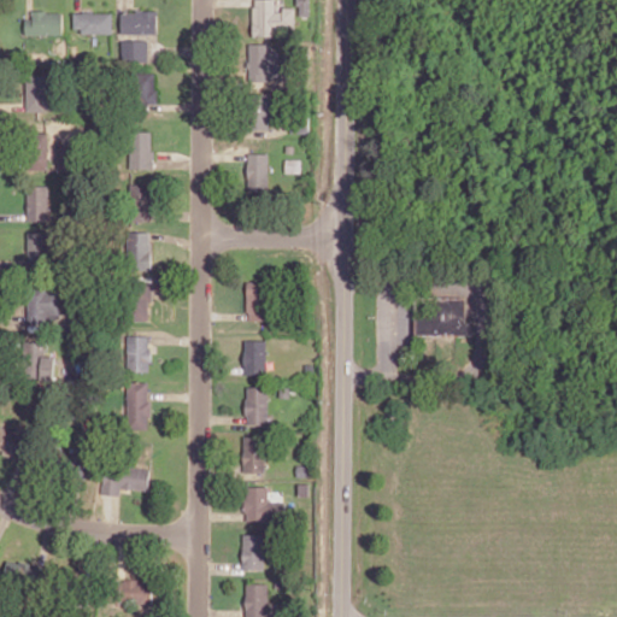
[(295,9),(276,9),(275,0),(252,0),(253,35),(295,35),(295,9)]
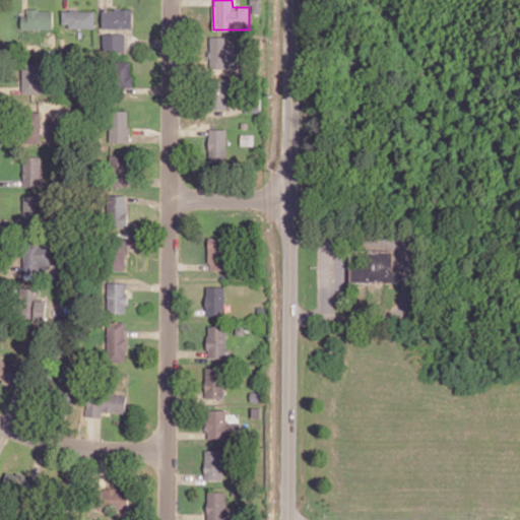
[(261,13),(261,0),(251,0),(251,13),(261,13)]
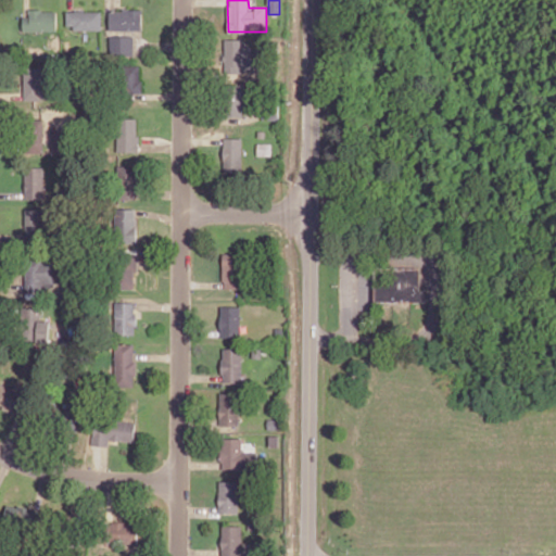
[(141,10),(109,9),(109,29),(141,30),(141,10)]
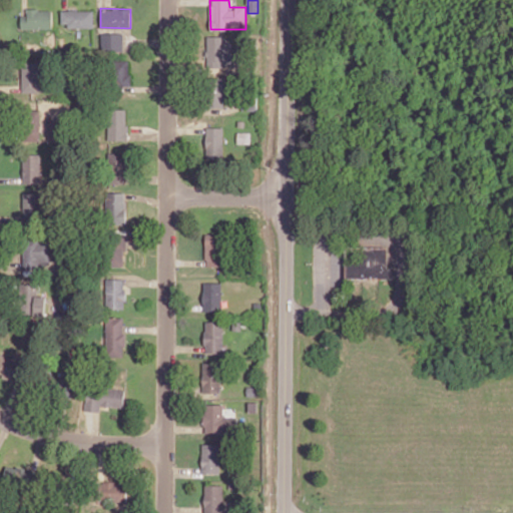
[(21,28),(52,29),(52,9),(27,9),(27,15),(21,15),(21,28)]
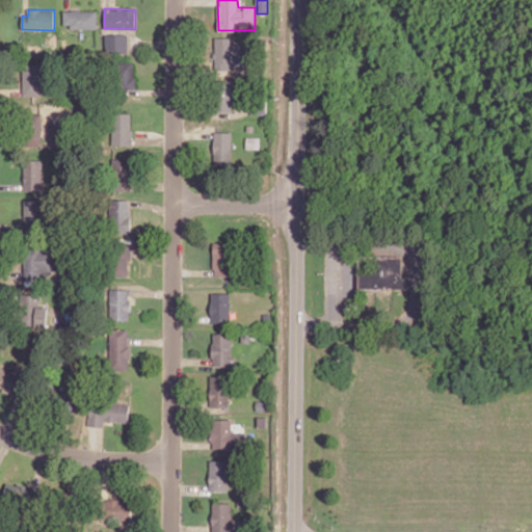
[(97,10),(63,10),(63,28),(97,27),(97,10)]
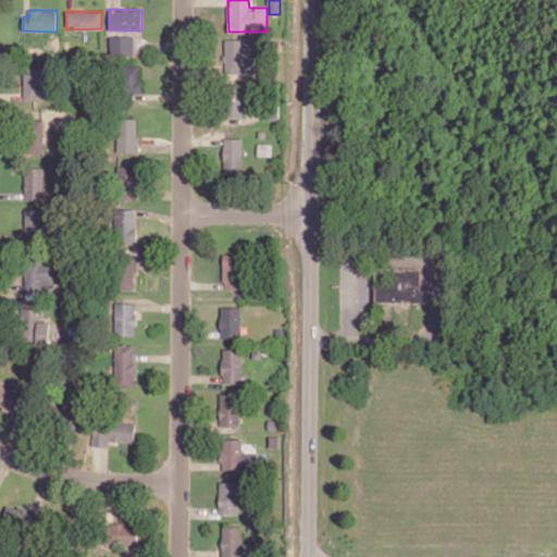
[(134,54),(134,35),(110,36),(110,56),(134,54)]
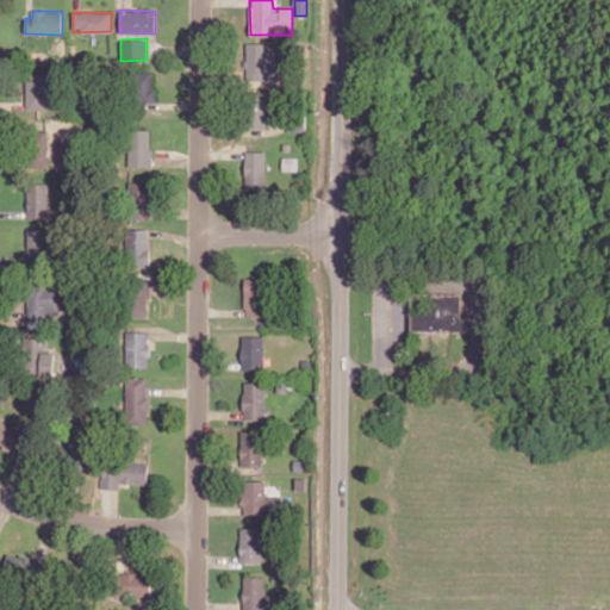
[(244,45),(243,79),(277,79),(278,45),(244,45)]
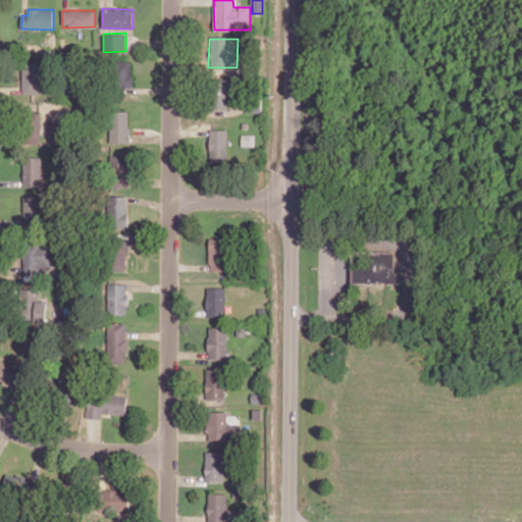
[(132,61),(111,60),(110,89),(131,89),(132,61)]
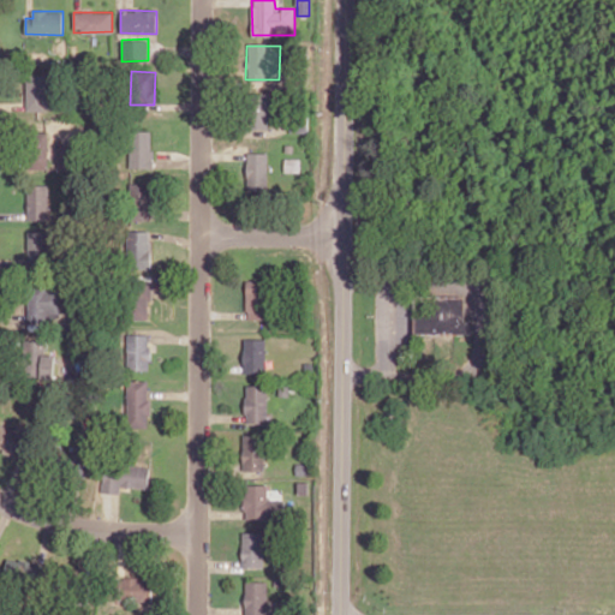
[(27,111),(49,111),(51,73),(27,73),(27,111)]
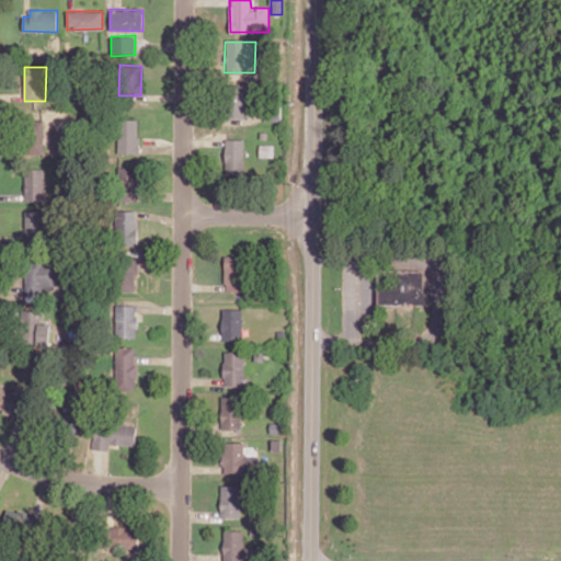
[(248,116),(247,84),(228,84),(229,117),(248,116)]
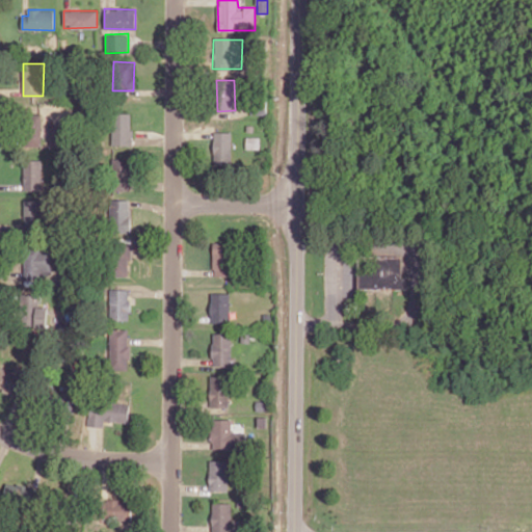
[(29,114),(28,145),(44,145),(44,129),(68,129),(69,105),(40,104),(40,115),(29,114)]
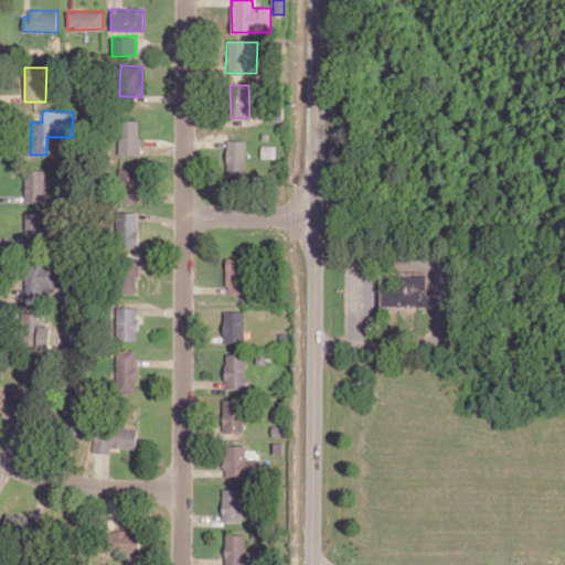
[(119,155),(140,153),(139,120),(118,120),(119,155)]
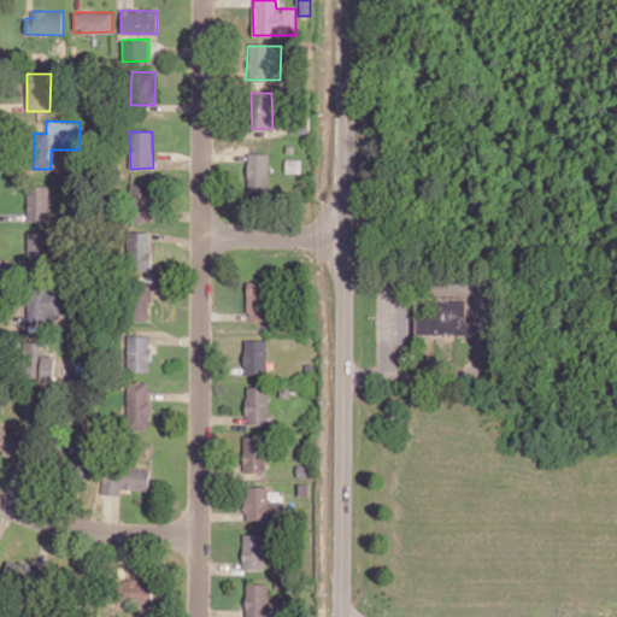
[(269,153),(248,153),(248,192),(269,192),(269,153)]
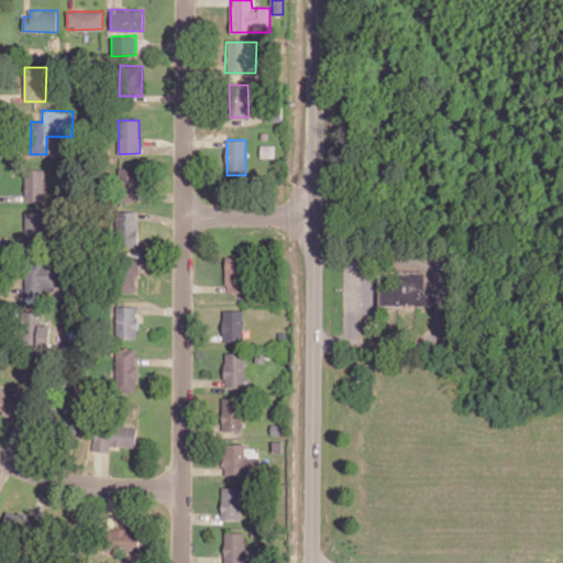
[(120,201),(140,201),(141,167),(121,167),(120,201)]
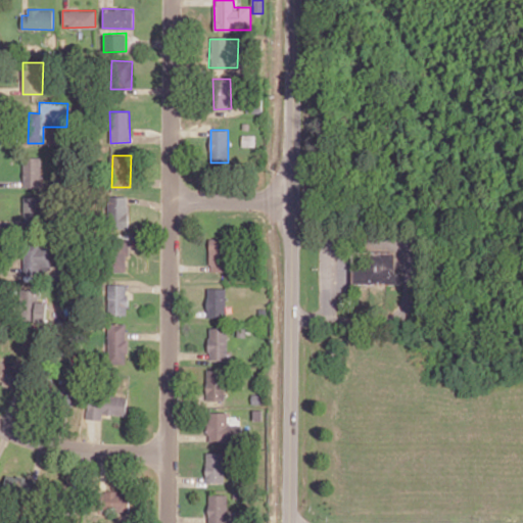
[(24,193),(47,192),(46,156),(22,157),(24,193)]
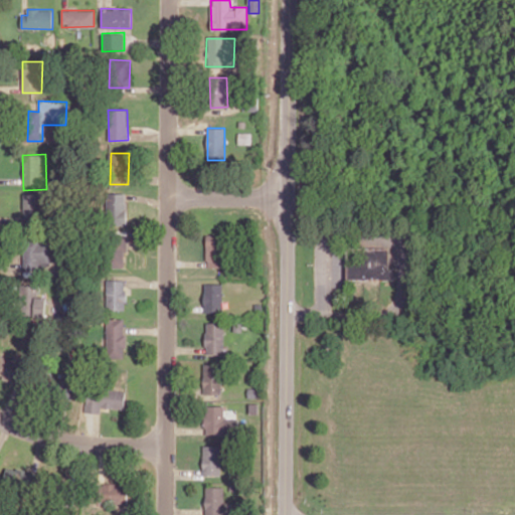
[(127,224),(126,192),(107,193),(107,224),(127,224)]
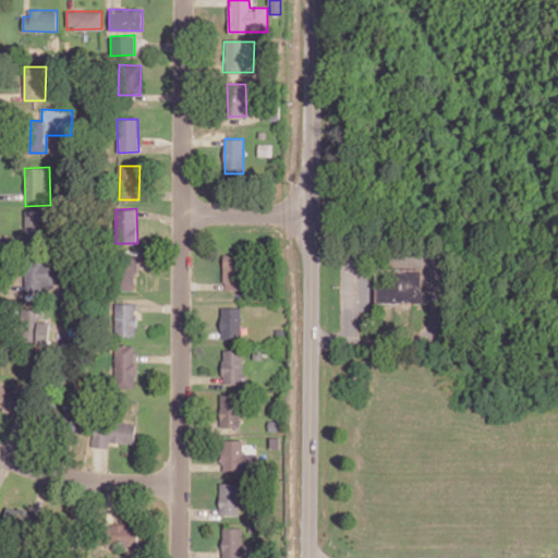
[(25,210),(27,243),(48,242),(47,209),(25,210)]
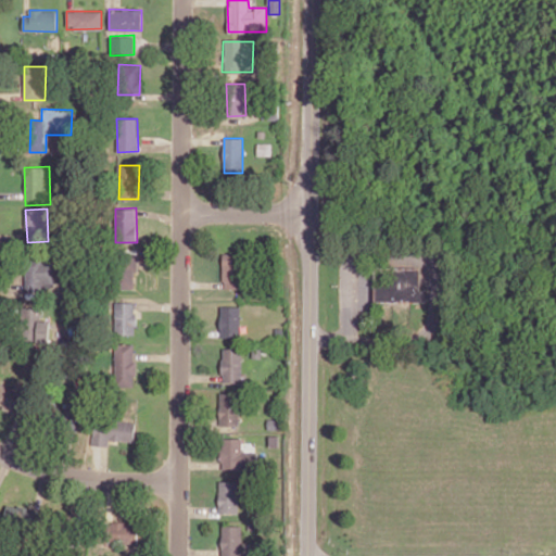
[(223,288),(243,288),(244,253),(224,253),(223,288)]
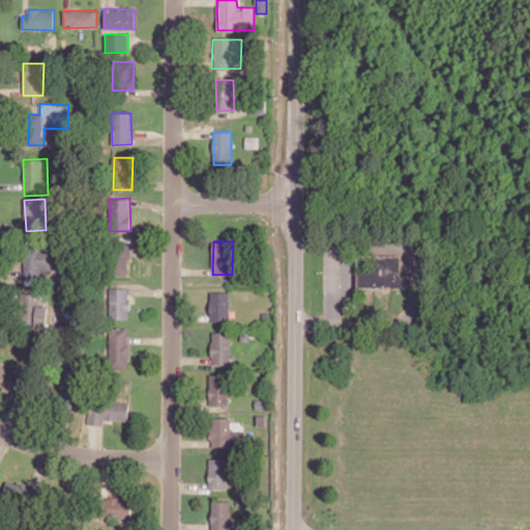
[(51,276),(52,252),(26,249),(24,284),(41,285),(42,275),(51,276)]
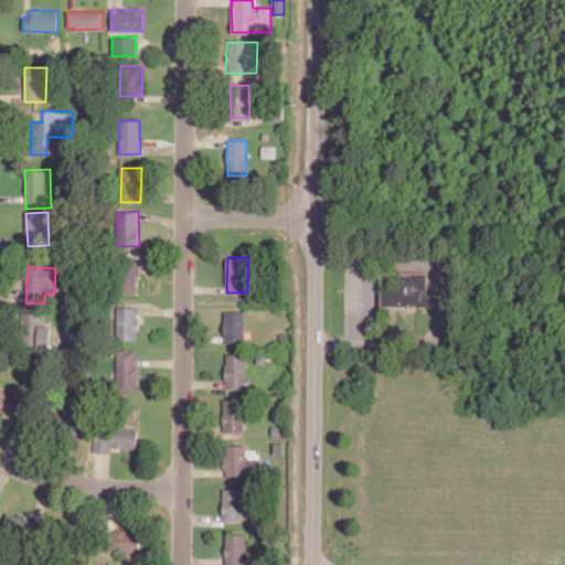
[(381,308),(430,307),(429,274),(380,275),(381,308)]
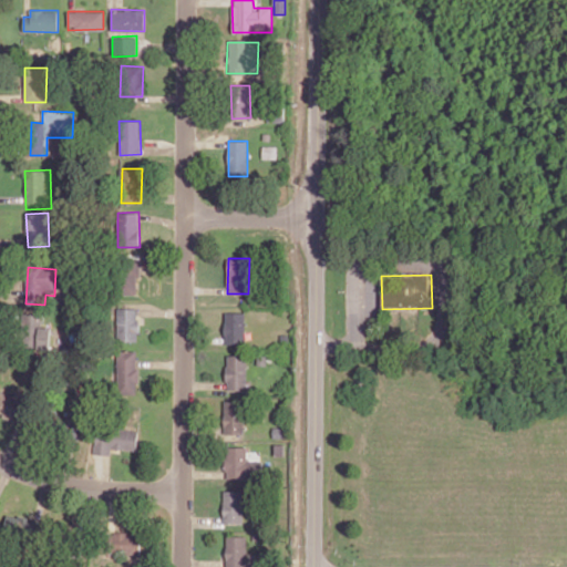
[(117,308),(117,340),(137,341),(138,308),(117,308)]
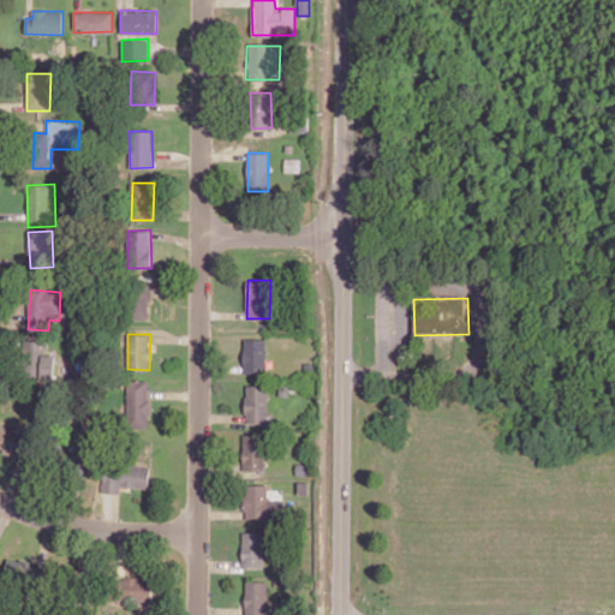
[(266,371),(266,339),(244,338),(243,371),(266,371)]
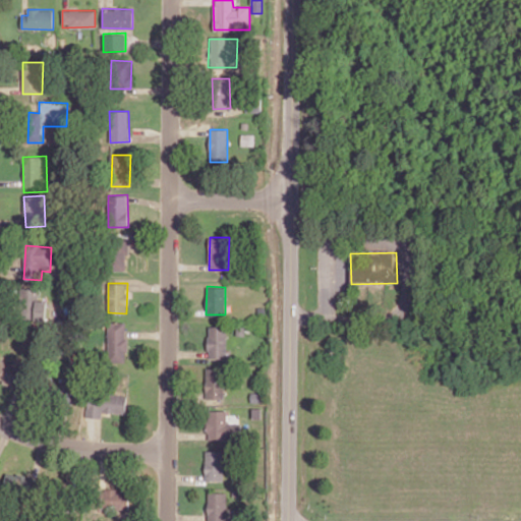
[(40,288),(20,287),(19,320),(46,321),(47,300),(39,300),(40,288)]
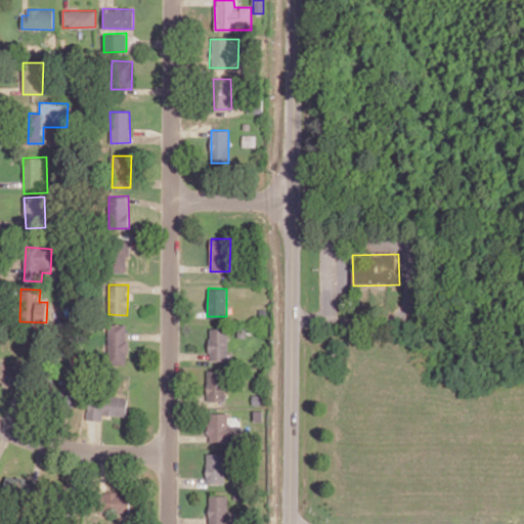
[(107,324),(108,364),(127,363),(127,324),(107,324)]
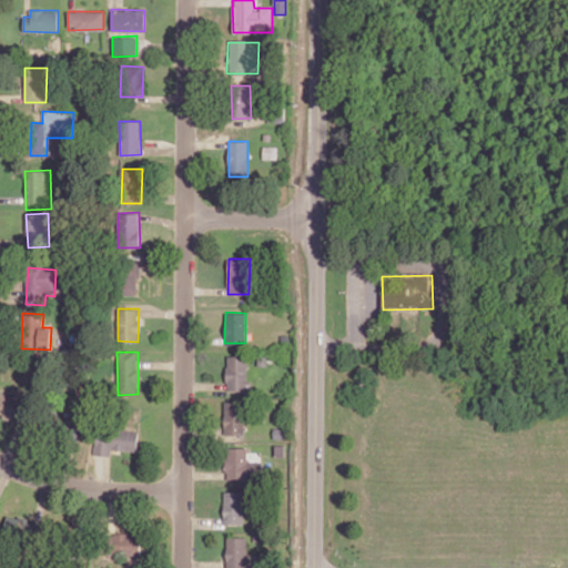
[(226,355),(226,389),(246,391),(246,355),(226,355)]
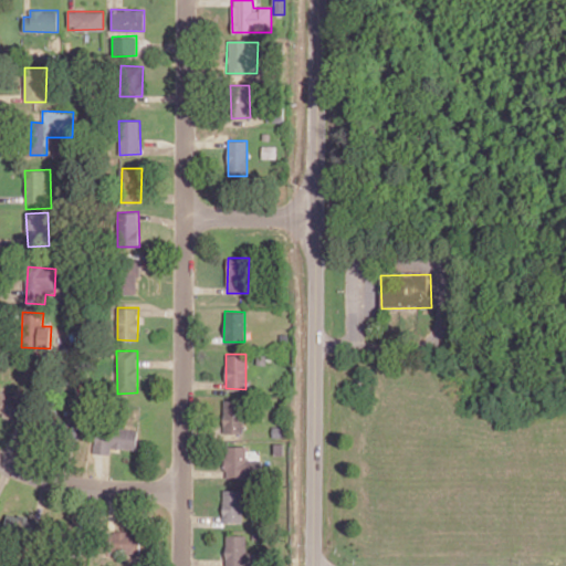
[(0,391),(0,413),(17,421),(27,400),(2,388),(0,391)]
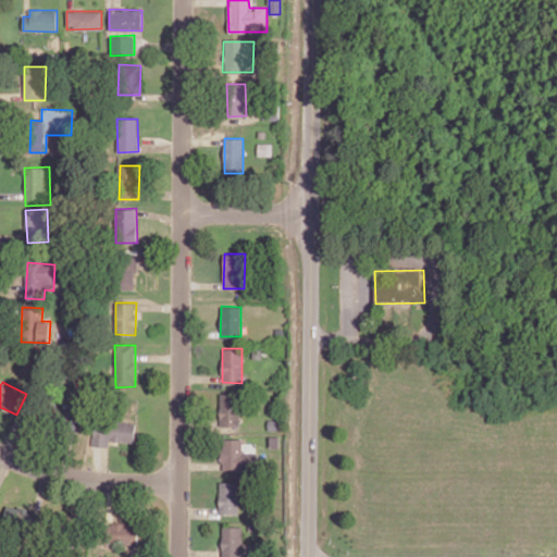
[(220,426),(238,426),(238,393),(220,393),(220,426)]
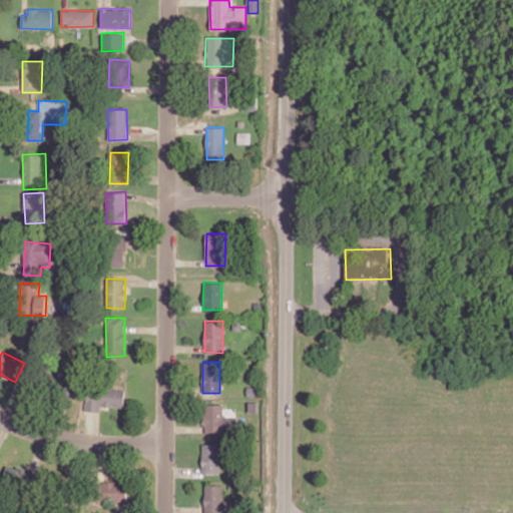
[(100,411),(100,406),(124,407),(124,388),(85,388),(85,411),(100,411)]
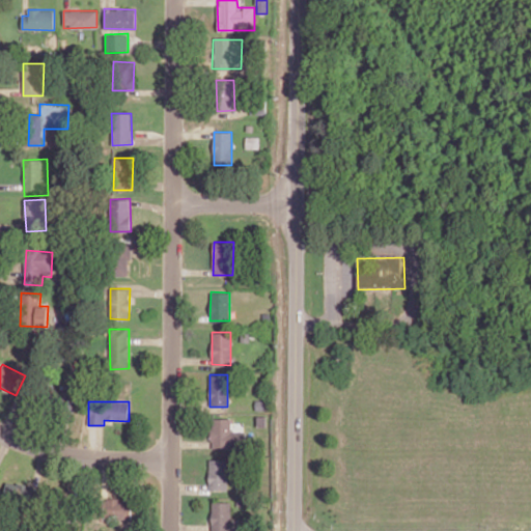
[(231,418),(210,419),(211,448),(245,447),(244,431),(231,431),(231,418)]
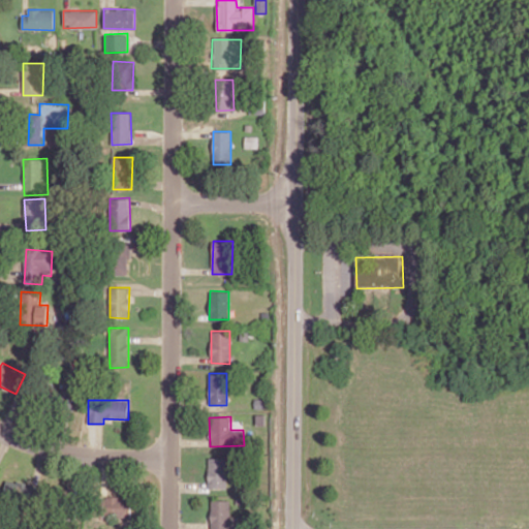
[(208,489),(227,489),(228,457),(209,457),(208,489)]
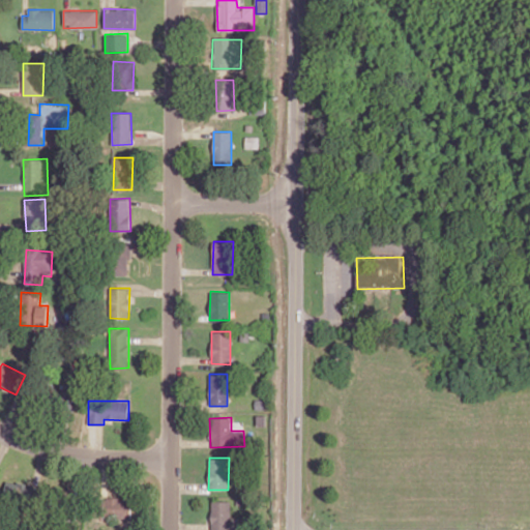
[(31,482),(6,481),(4,498),(29,500),(31,482)]
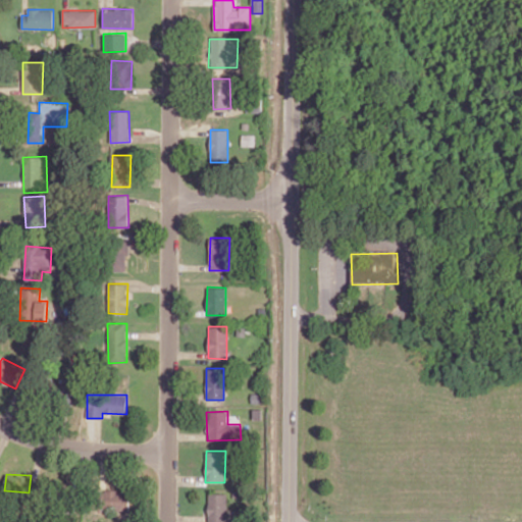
[(128,490),(100,489),(100,510),(128,510),(128,490)]
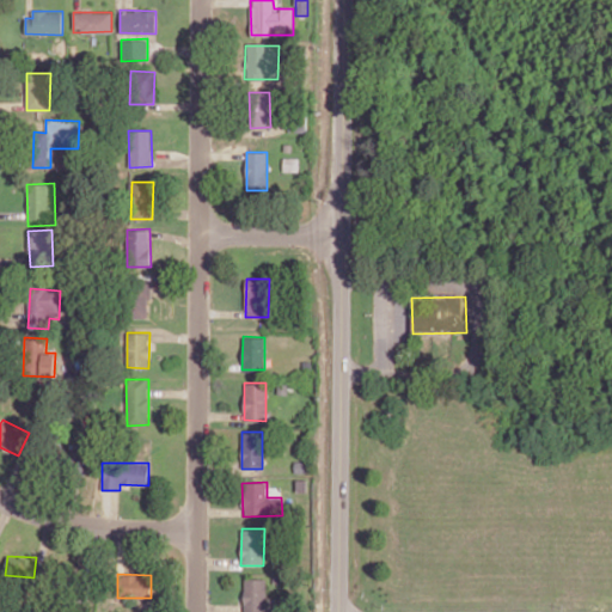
[(243,611),(265,611),(265,579),(244,577),(243,611)]
